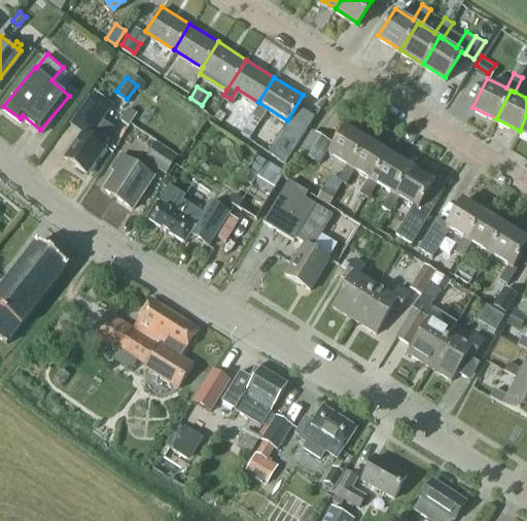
[(64,154),(86,170),(105,143),(102,141),(113,126),(101,116),(109,106),(90,93),(70,120),(80,128),(75,136),(75,138),(64,154)]
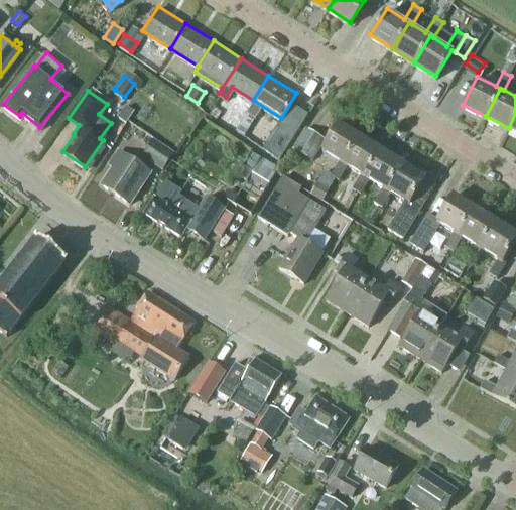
[(280,125),(293,133),(304,116),(291,108),(280,125)]
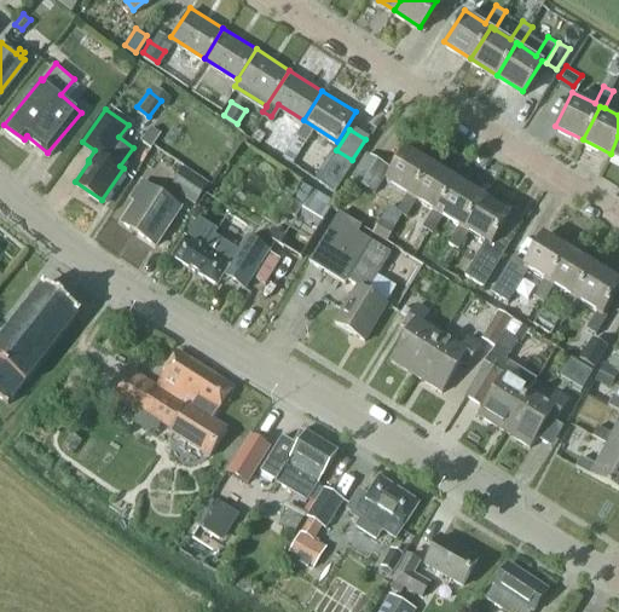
[(405,213),(416,196),(412,194),(433,162),(406,145),(386,178),(406,190),(395,207),(405,213)]
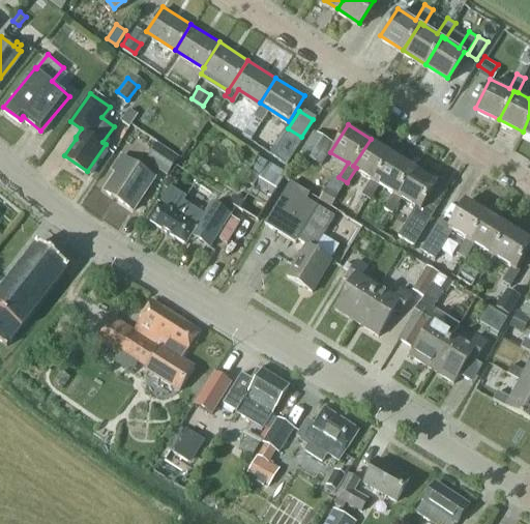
[(300,148),(320,161),(333,139),(315,125),(300,148)]
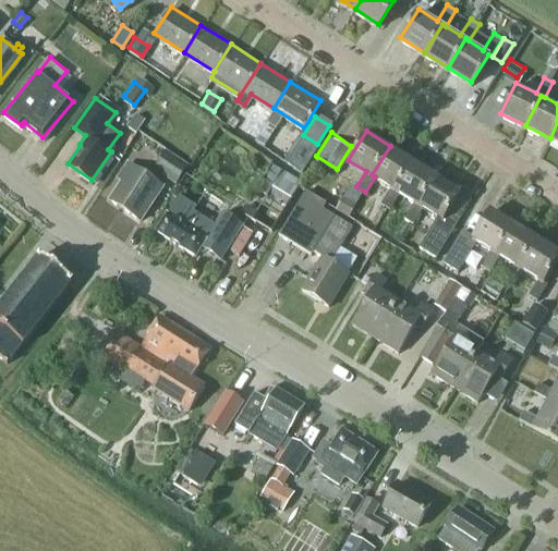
[(154,166),(177,181),(190,161),(167,146),(154,166)]
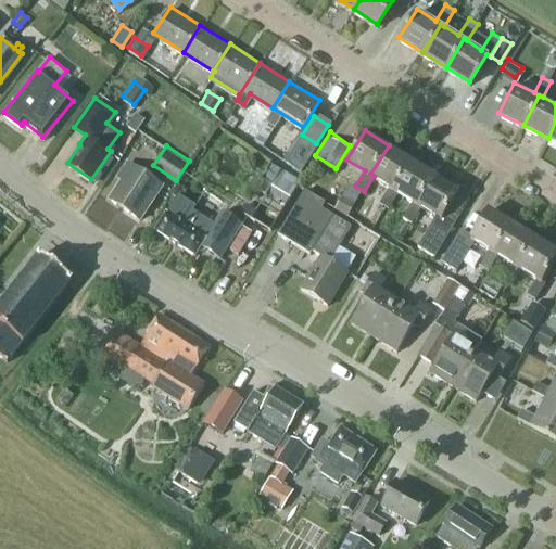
[(388,205),(396,190),(394,188),(412,160),(389,145),(370,174),(374,176),(389,184),(379,200),(388,205)]
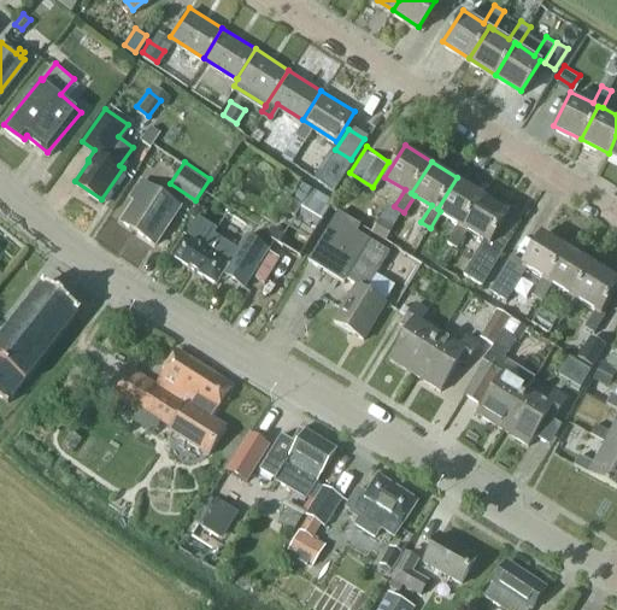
[(456,245),(466,228),(463,226),(482,193),(457,177),(438,209),(440,211),(457,222),(446,239),(456,245)]
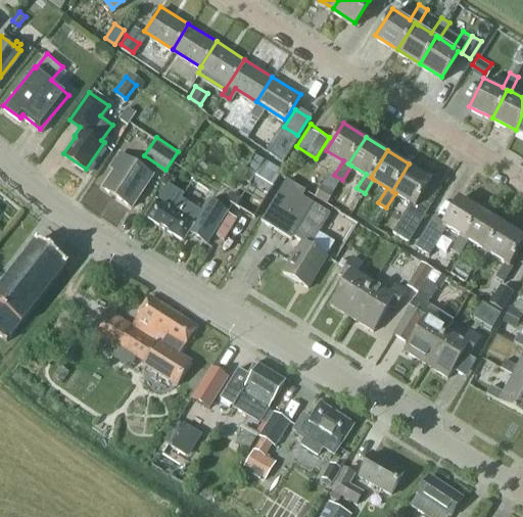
[(114,167),(102,185),(131,204),(152,173),(120,151),(110,165),(114,167)]
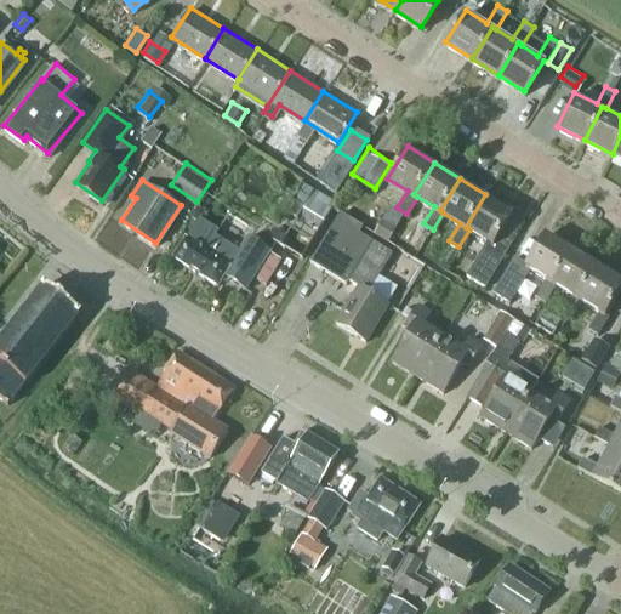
[(322,225),(336,199),(315,186),(300,211),(322,225)]
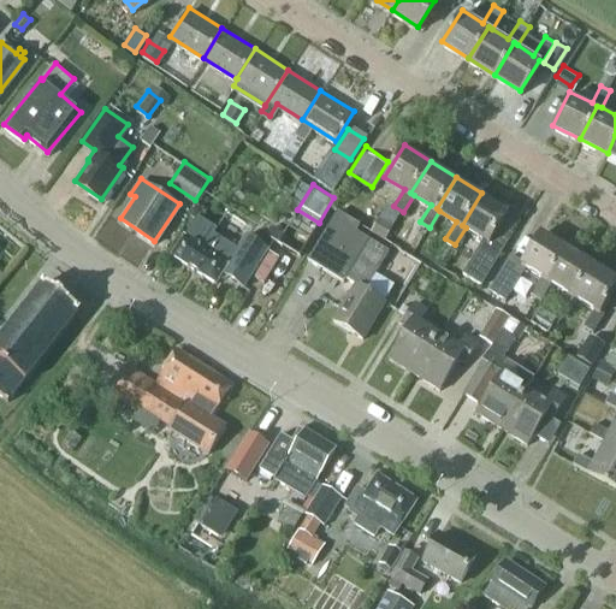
[(462,225),(466,228),(483,237),(462,270),(480,281),(508,237),(496,230),(508,210),(481,193),(462,225)]
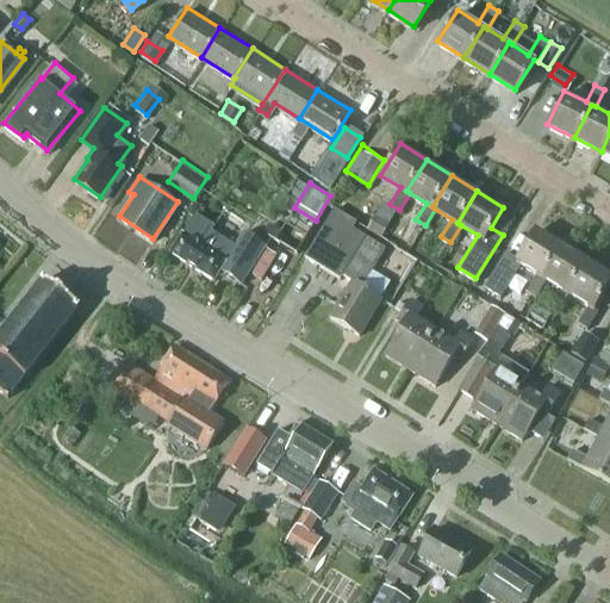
[(359,331),(381,294),(372,288),(362,284),(375,261),(385,244),(353,225),(356,218),(334,205),(305,254),(340,275),(342,272),(352,278),(330,315),(359,331)]
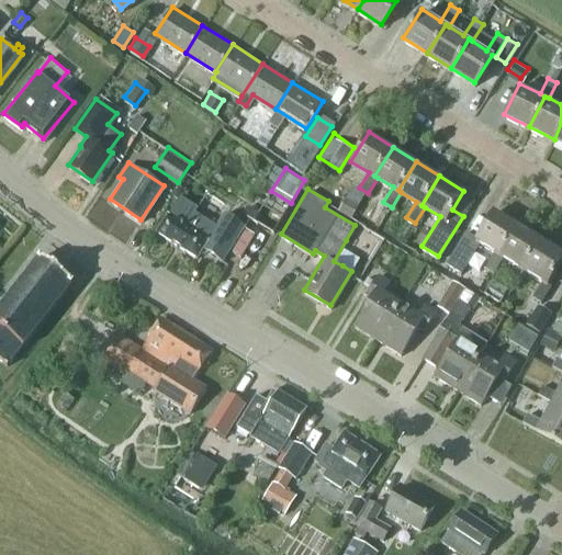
[(157,229),(197,255),(203,246),(222,258),(245,223),(224,210),(216,223),(194,210),(198,205),(180,193),(157,229)]
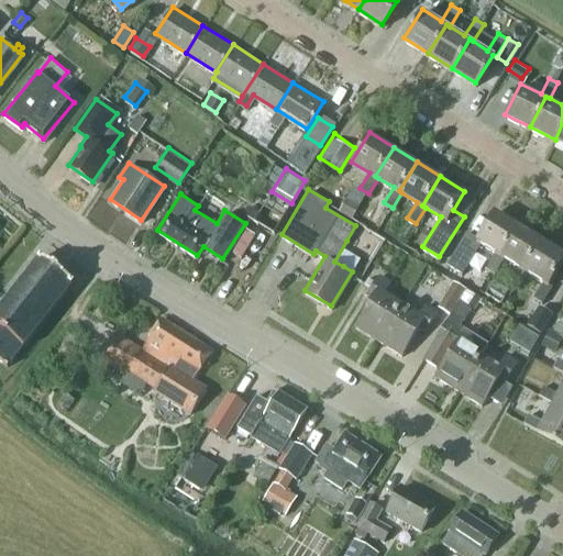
[(351,215),(359,203),(345,195),(338,208),(351,215)]
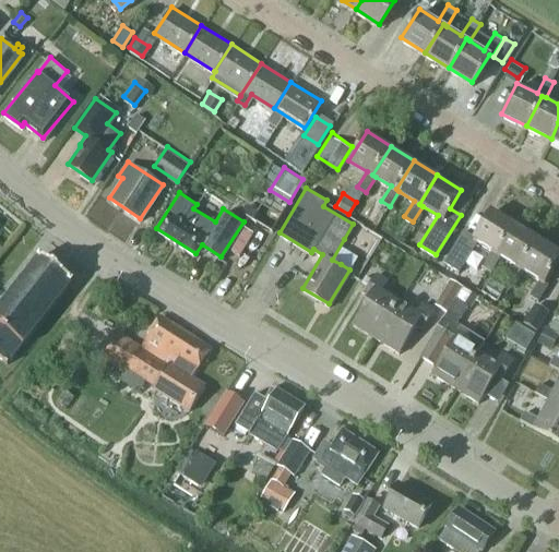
[(490,268),(500,253),(497,252),(514,223),(490,208),(474,235),(463,227),(443,260),(459,268),(476,239),(491,248),(482,263),(490,268)]
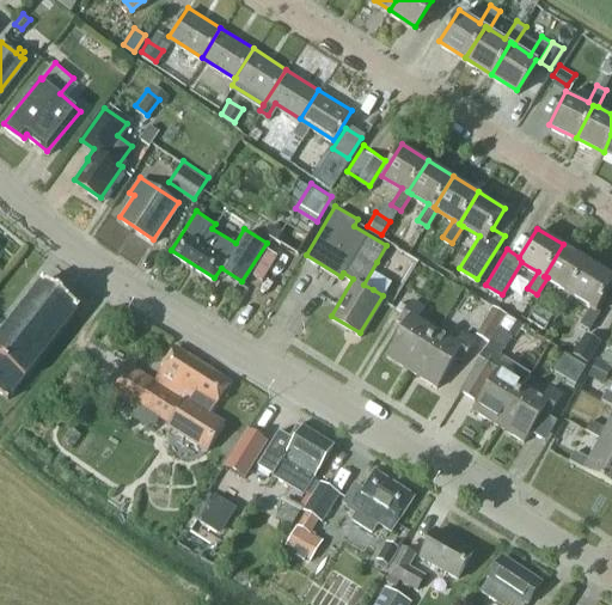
[(563,311),(573,294),(570,292),(589,260),(563,244),(544,276),(548,277),(564,288),(554,305),(563,311)]
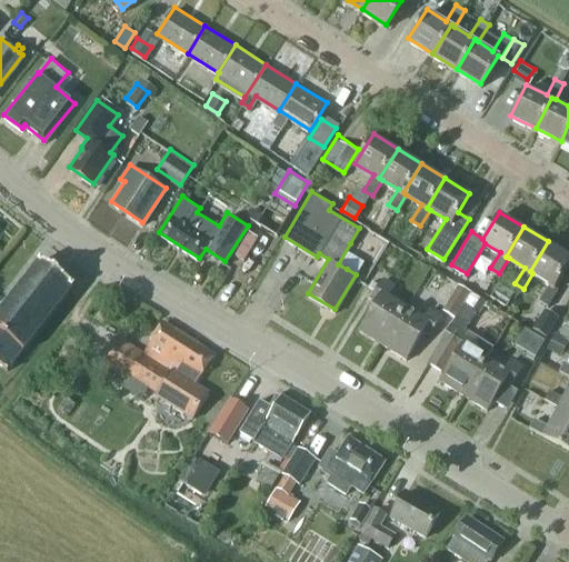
[(530,271),(532,273),(548,282),(538,298),(547,303),(558,287),(555,285),(568,261),(568,254),(548,241),(530,271)]
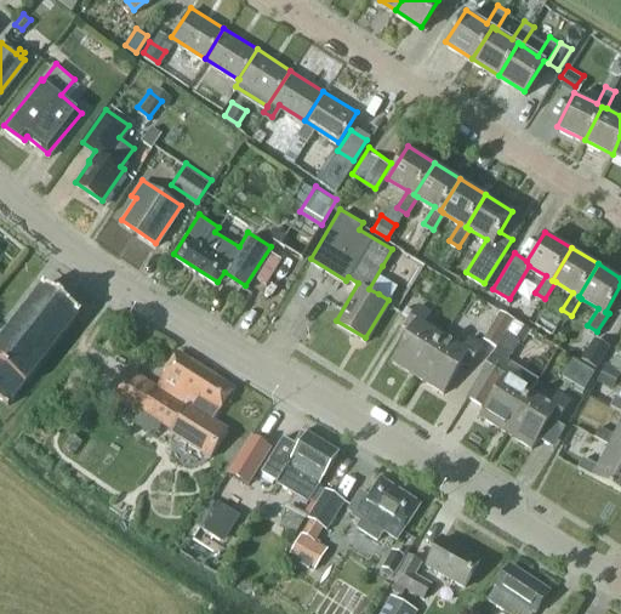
[(0,393),(7,401),(24,379),(27,380),(81,308),(44,280),(0,336),(0,393)]
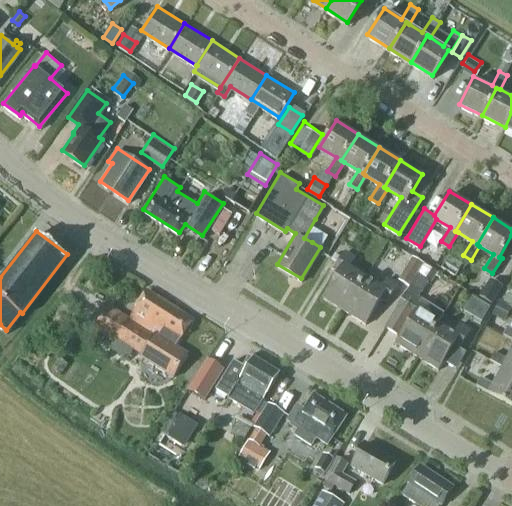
[(323,295),(344,308),(365,274),(349,264),(355,254),(345,248),(334,266),(339,269),(323,295)]
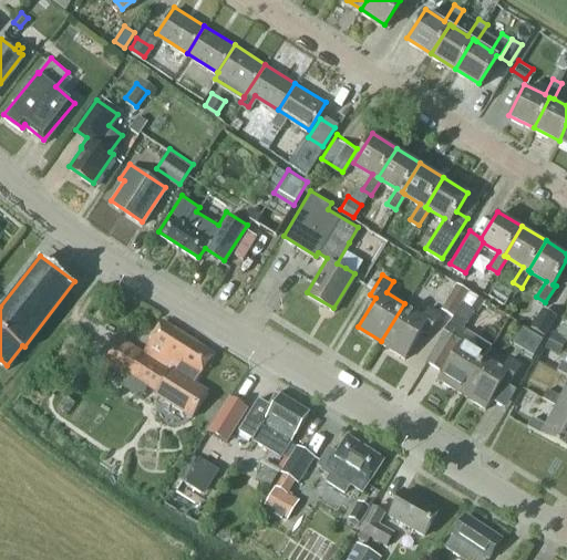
[(441,306),(454,313),(462,300),(467,292),(453,284),(441,306)]
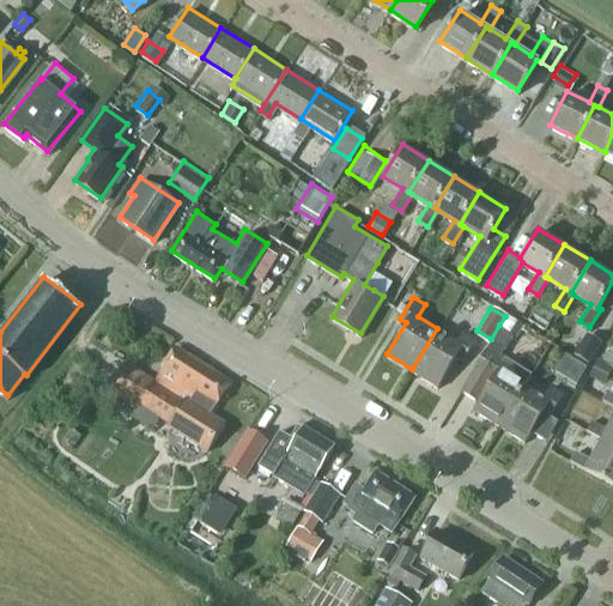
[(510,331),(519,319),(508,313),(505,316),(499,325),(510,331)]
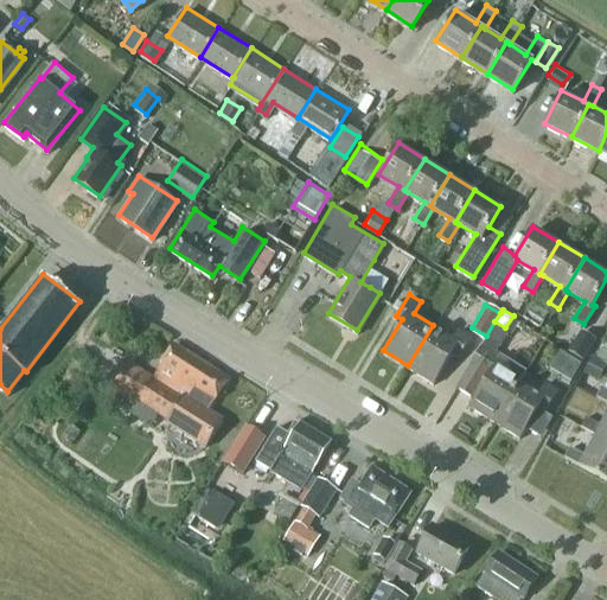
[(108,342),(117,329),(104,319),(95,332),(108,342)]
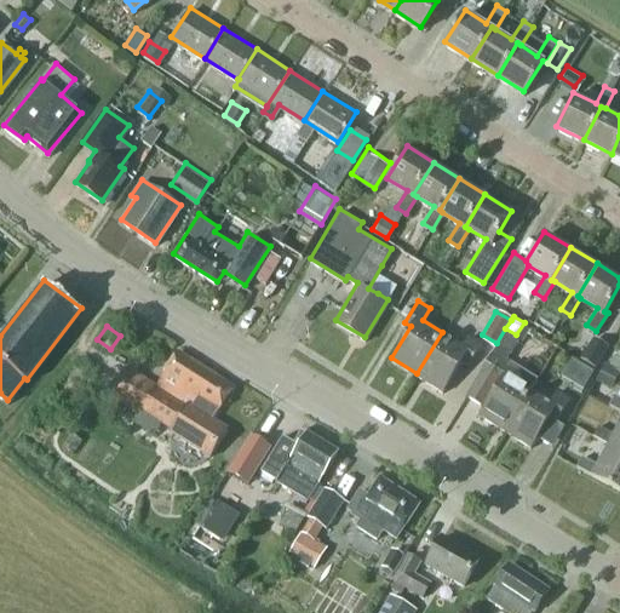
[(480,412),(505,428),(530,388),(511,376),(518,364),(506,356),(518,336),(516,334),(505,328),(497,343),(480,370),(499,381),(480,412)]
